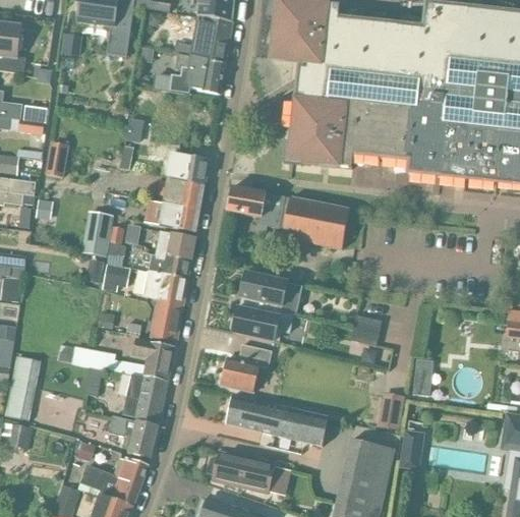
[(78,0),(75,21),(109,25),(106,53),(126,56),(133,0),(78,0)]
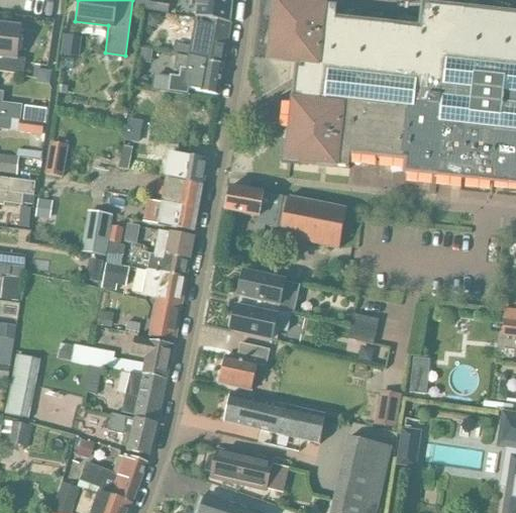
[(134,0),(134,5),(148,8),(149,0),(134,0)]
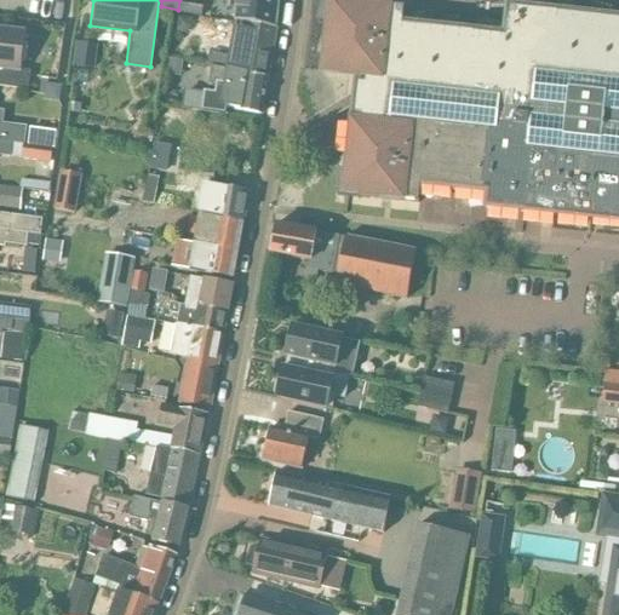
[(238,0),(236,18),(275,24),(279,0),(238,0)]
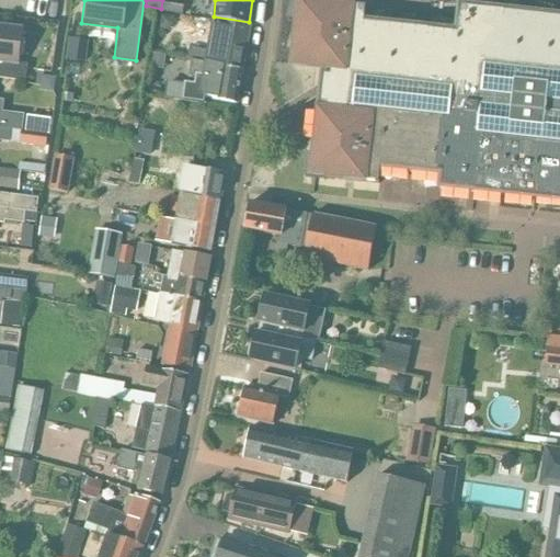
[(288,63),(288,66),(290,66),(312,68),(322,69),(320,83),(319,94),(310,173),(378,180),(380,166),(410,169),(441,172),(440,185),(470,189),(475,190),(475,185),(500,188),(500,192),(502,193),(530,195),(534,196),(559,199),(559,13),(558,14),(555,13),(523,10),(520,10),(492,7),(489,7),(461,3),(459,3),(458,12),(458,14),(456,30),(427,26),(425,25),(396,22),(392,22),(364,19),(366,4),(355,3),(355,1),(347,0),(296,0),(288,61),(288,63)]
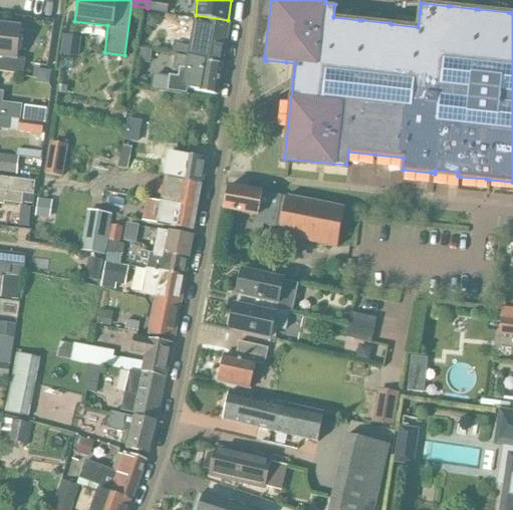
[(147,10),(145,23),(152,24),(158,20),(160,12),(147,10)]
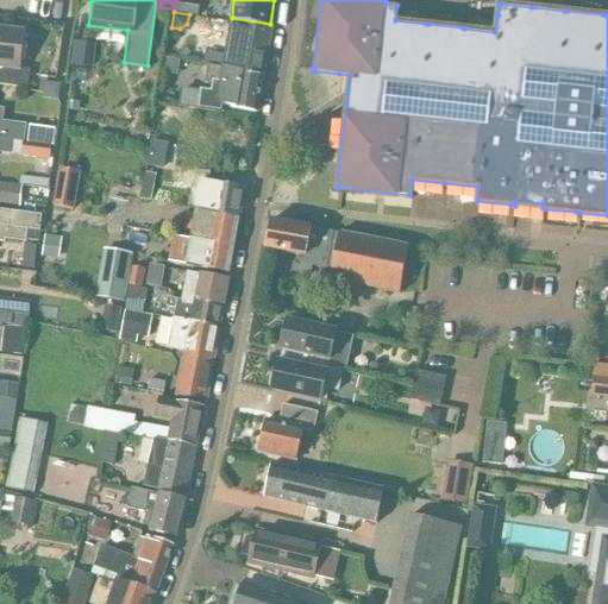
[(225,65),(262,71),(270,24),(232,18),(226,51),(206,49),(204,60),(225,63),(225,65)]
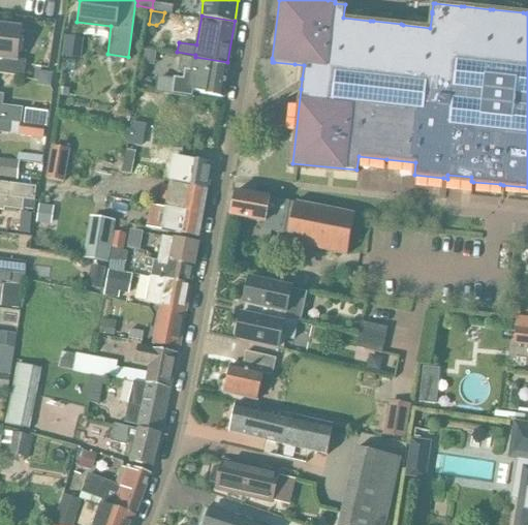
[(0,70),(24,73),(26,58),(17,57),(21,24),(0,21),(0,70)]
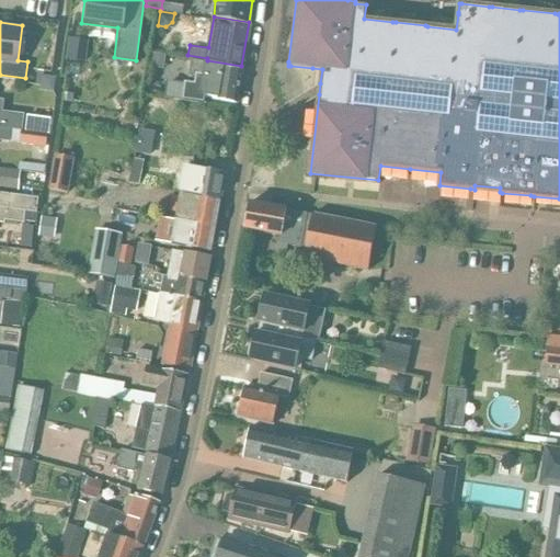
[(68,35),(65,57),(86,60),(89,38),(68,35)]
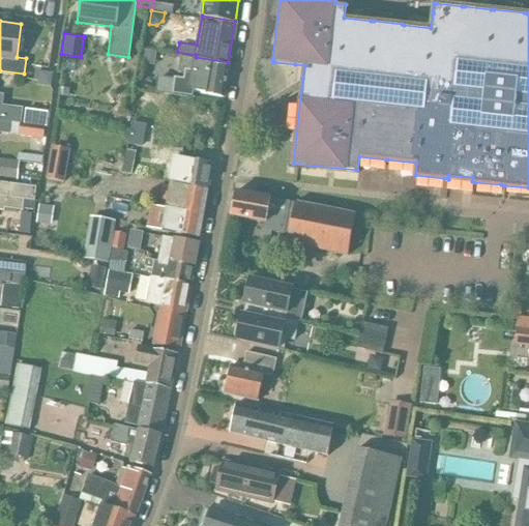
[(180,79),(158,77),(156,90),(192,95),(193,89),(223,94),(228,62),(196,57),(196,55),(177,52),(177,53),(181,53),(178,67),(182,72),(186,72),(185,80),(180,79)]
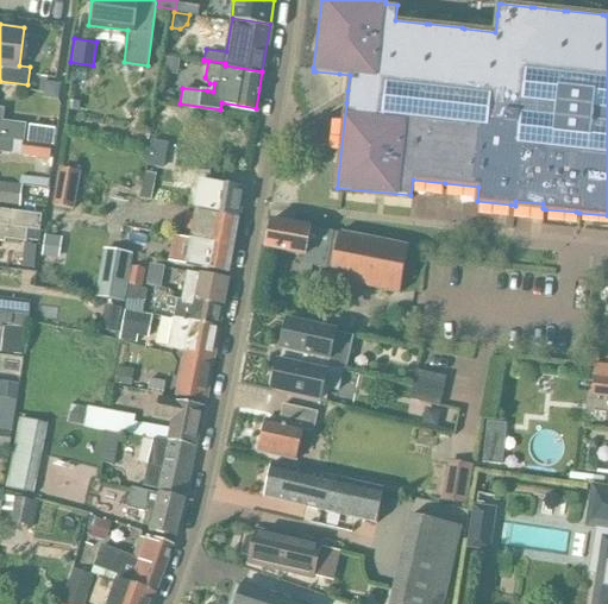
[(58,82),(55,81),(45,80),(43,93),(57,95),(58,82)]
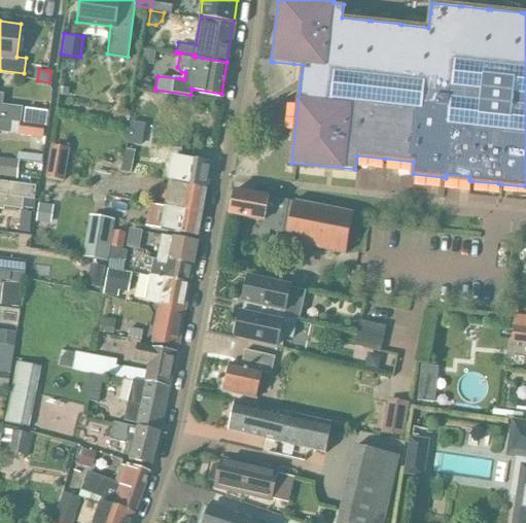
[(0,117),(9,119),(9,118),(11,108),(0,106),(0,117)]
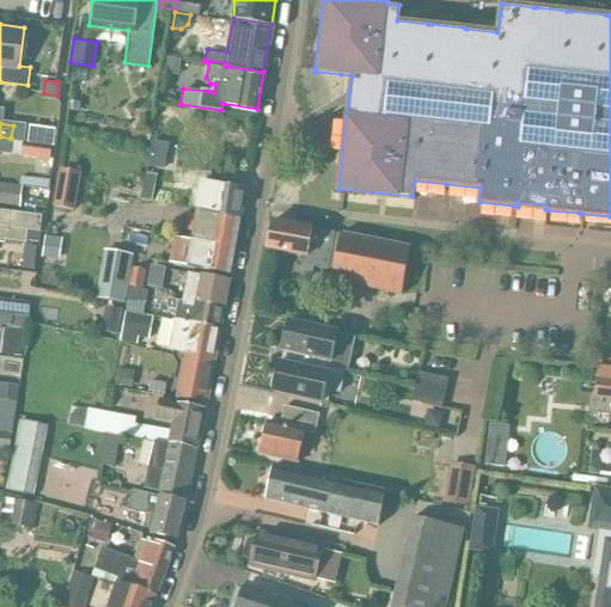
[(29,123),(26,140),(52,142),(54,127),(29,123)]
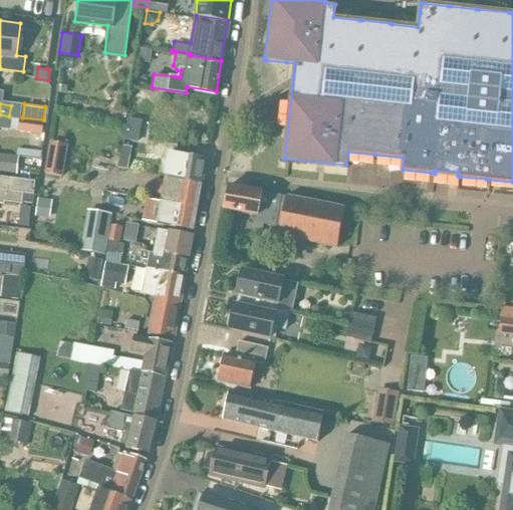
[(9,116),(0,114),(0,125),(8,126),(42,133),(43,121),(18,118),(18,116),(9,115),(9,116)]
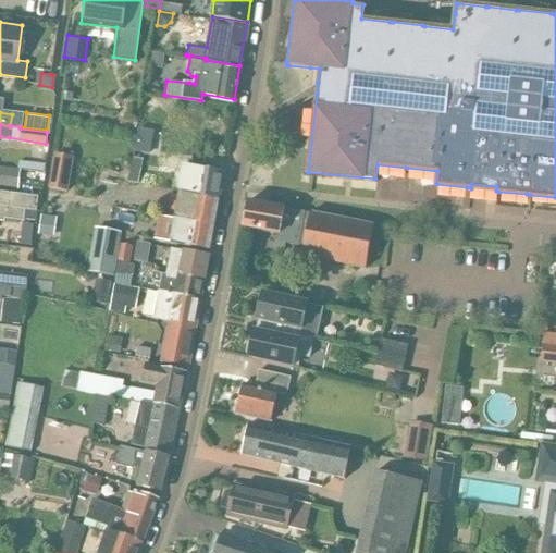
[(132,154),(127,179),(138,181),(143,162),(146,162),(148,150),(136,148),(135,155),(132,154)]
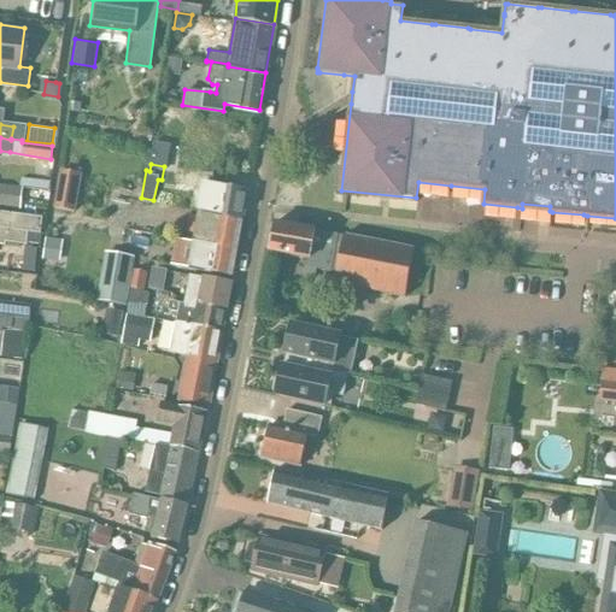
[(80,170),(60,168),(54,205),(74,209),(80,170)]
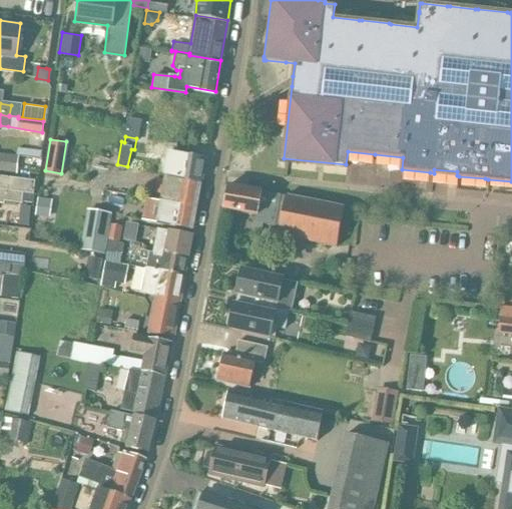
[(148,141),(147,151),(161,153),(162,143),(148,141)]
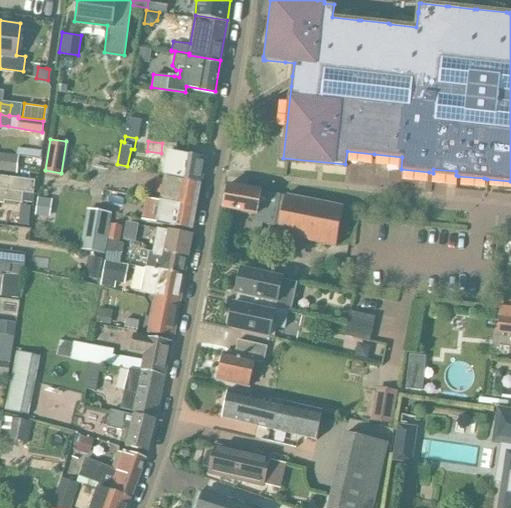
[(41,148),(16,145),(15,153),(40,156),(41,148)]
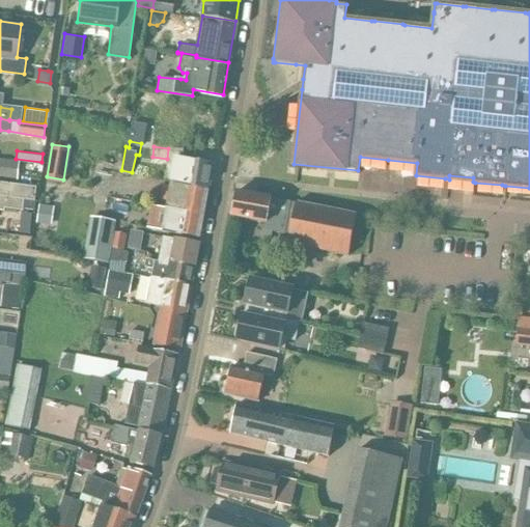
[(207,187),(212,162),(173,156),(169,179),(207,187)]
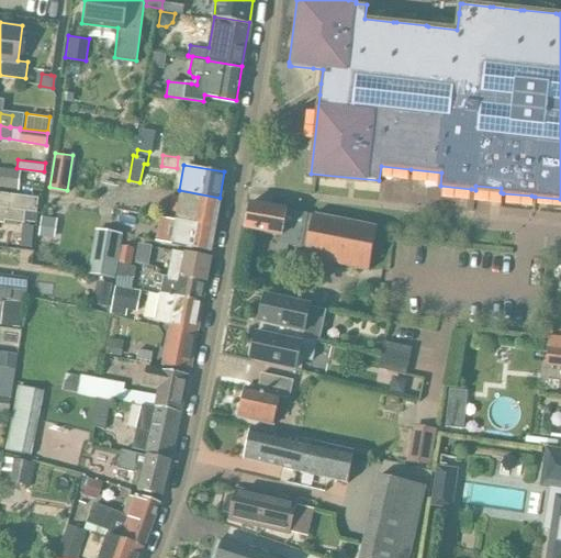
[(0,185),(20,188),(21,170),(0,167),(0,185)]
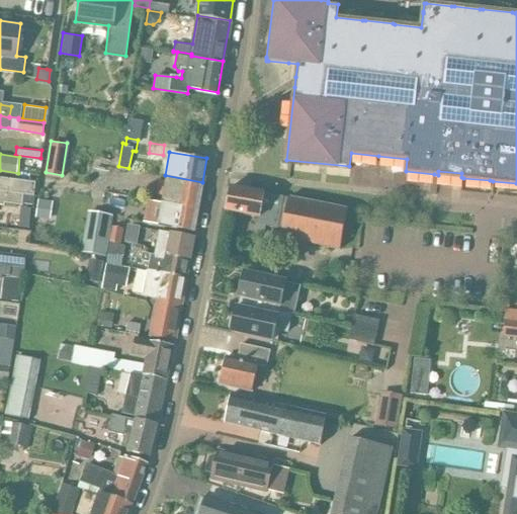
[(0,188),(33,193),(35,180),(0,175),(0,188)]
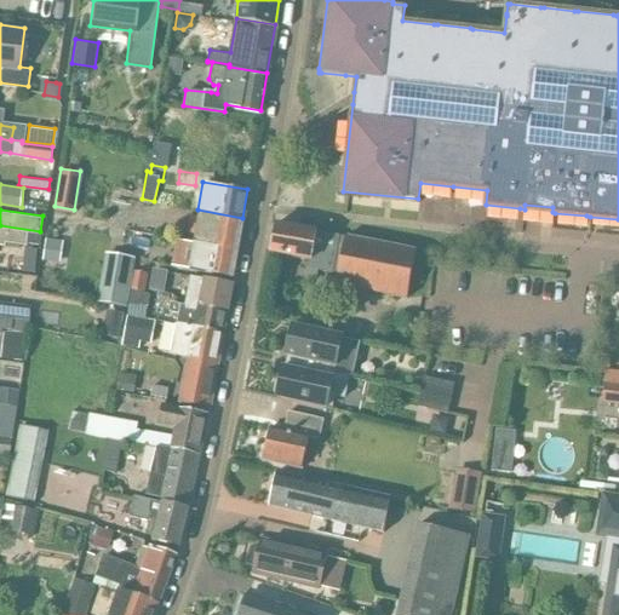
[(195,240),(238,248),(242,220),(200,213),(195,240)]
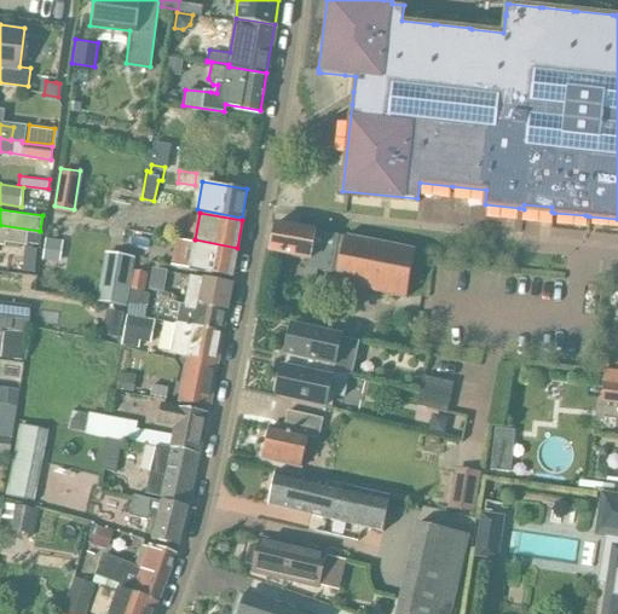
[(269,249),(289,253),(307,256),(304,273),(315,276),(317,267),(331,270),(338,232),(275,220),(269,249)]
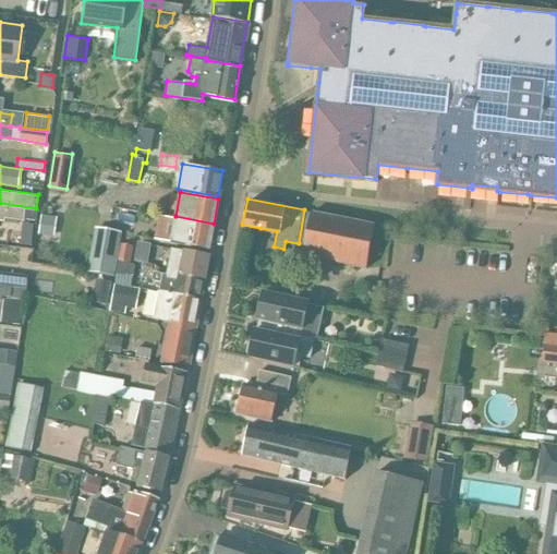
[(36,208),(0,203),(0,217),(4,218),(4,216),(23,218),(23,217),(36,219),(37,209),(36,209),(36,208)]
